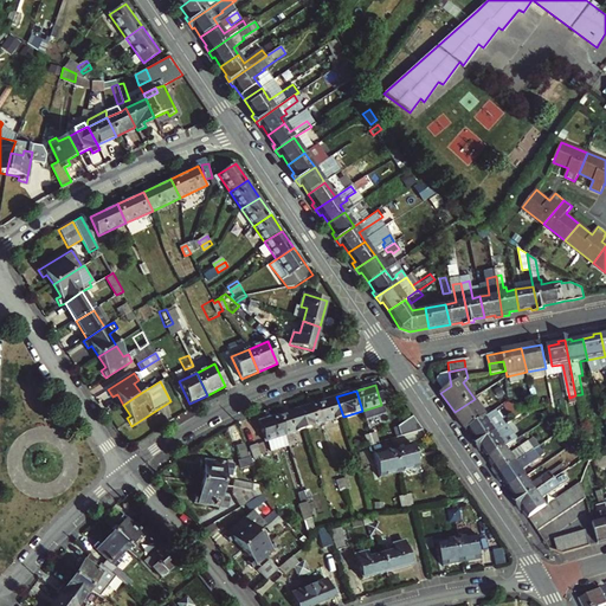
[(323,424),(343,417),(336,397),(317,404),(323,424)]
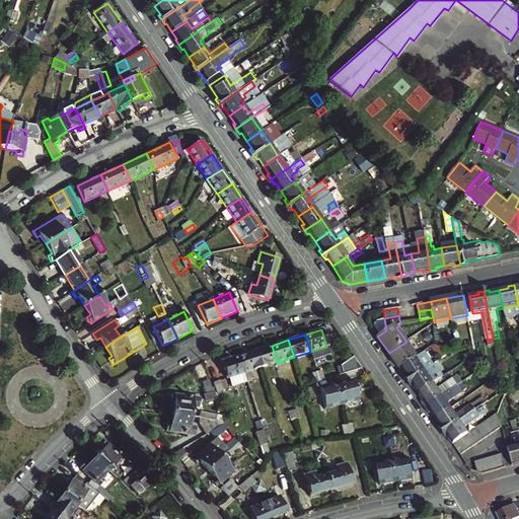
[(418,357),(406,342),(389,353),(399,369),(401,368),(417,358),(418,357)]
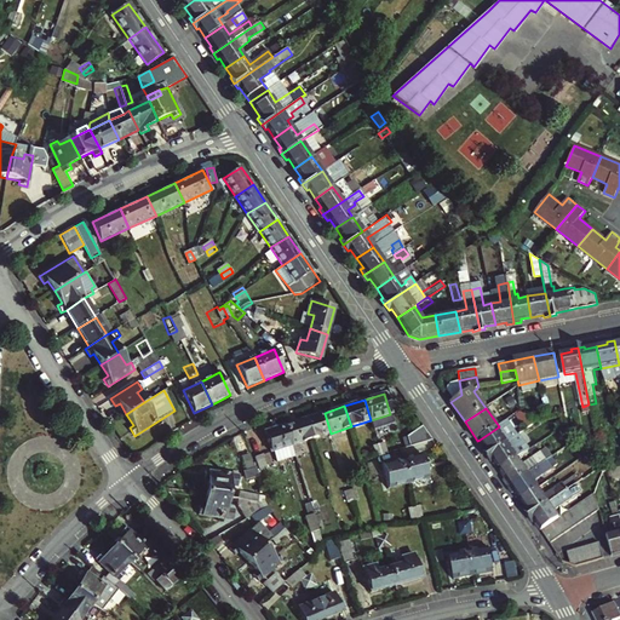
[(528,418),(523,409),(509,419),(515,428),(528,418)]
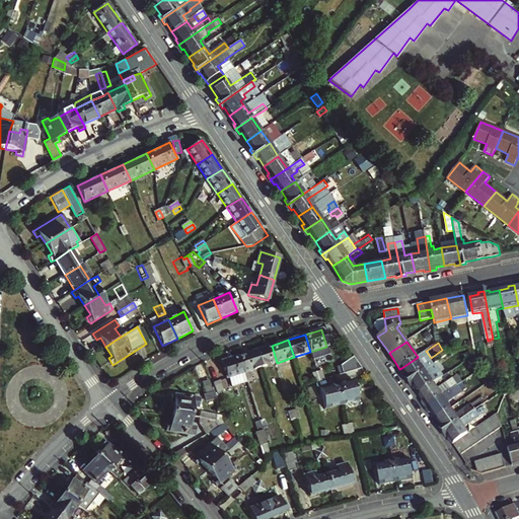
[(277,363),(272,346),(255,351),(261,368),(277,363)]
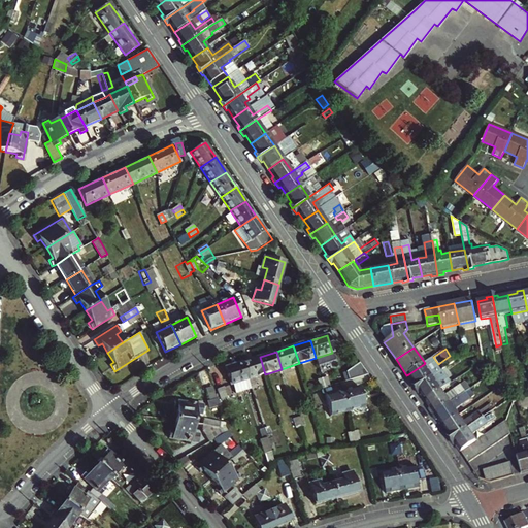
[(248,380),(265,374),(260,357),(242,362),(248,380)]
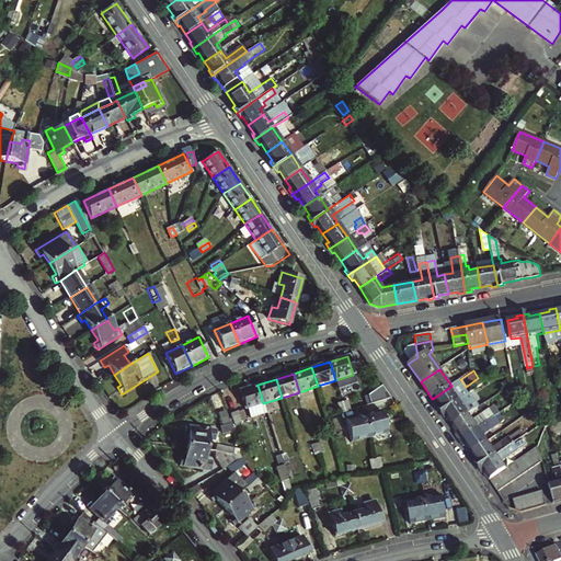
[(263,403),(258,385),(239,390),(244,410),(247,409),(249,418),(266,412),(263,403)]
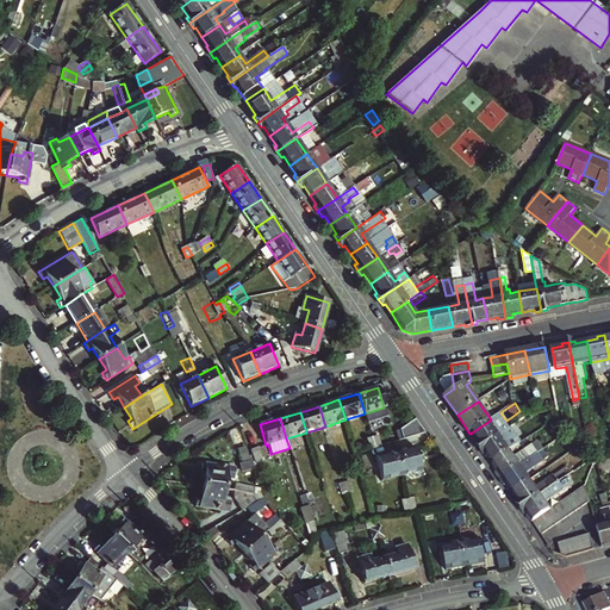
[(480,448),(506,431),(503,427),(506,425),(503,422),(495,428),(490,421),(472,433),(478,441),(475,442),(480,448)]
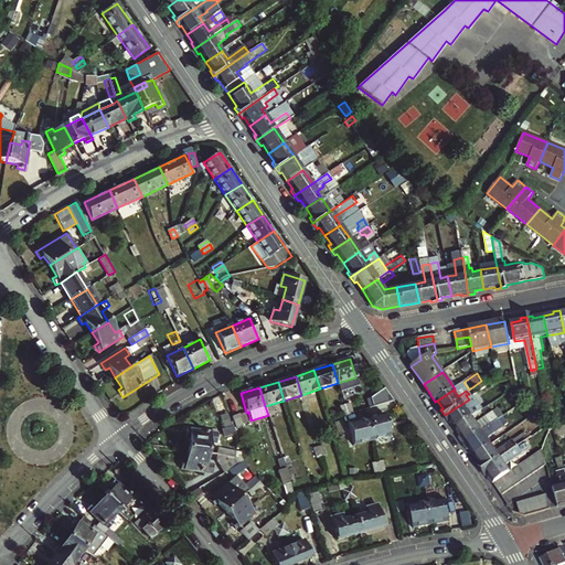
[(380,395),(364,398),(366,407),(382,403),(380,395)]
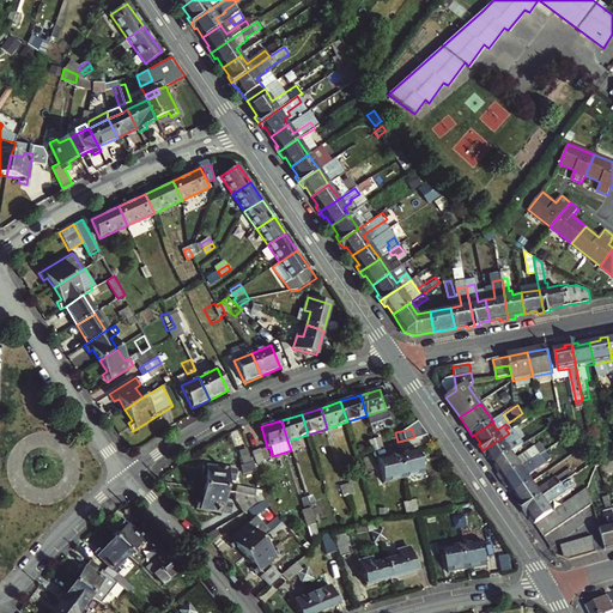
[(495,465),(513,453),(507,444),(514,439),(509,434),(483,450),(486,456),(489,454),(495,465)]
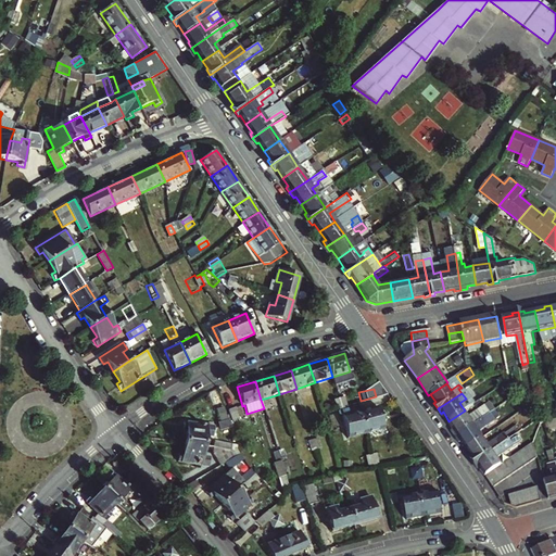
[(471,406),(478,402),(474,396),(467,401),(471,406)]
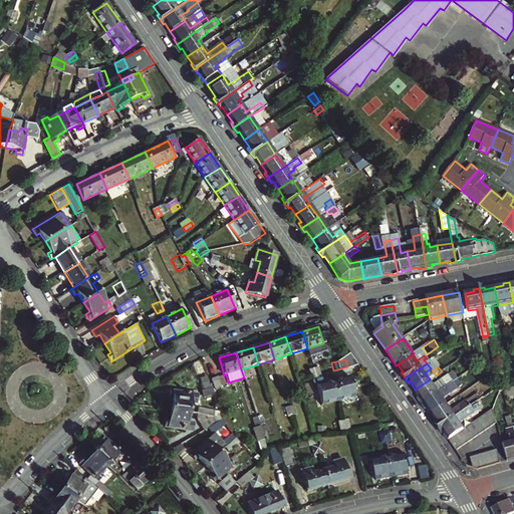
[(422,403),(454,381),(458,378),(453,371),(434,384),(430,379),(415,390),(421,397),(419,399),(422,403)]
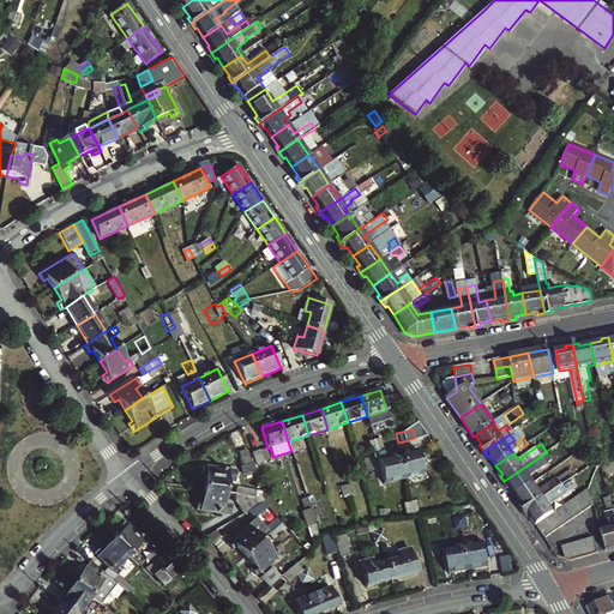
[(254,467),(248,451),(239,453),(245,470),(254,467)]
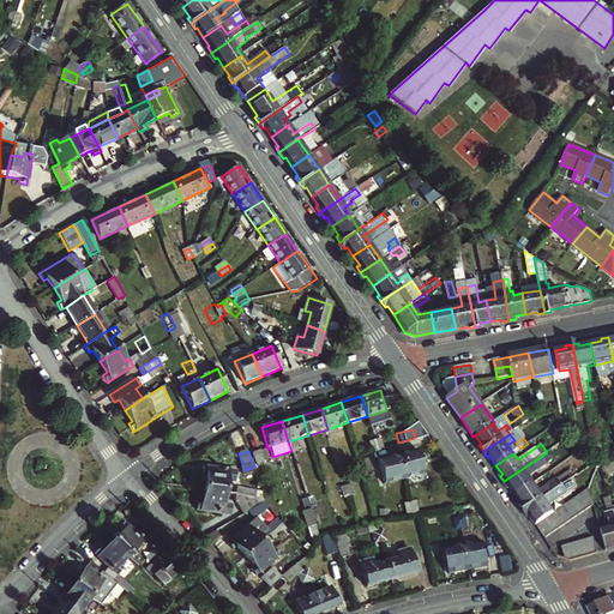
[(260,451),(252,453),(257,467),(264,464),(260,451)]
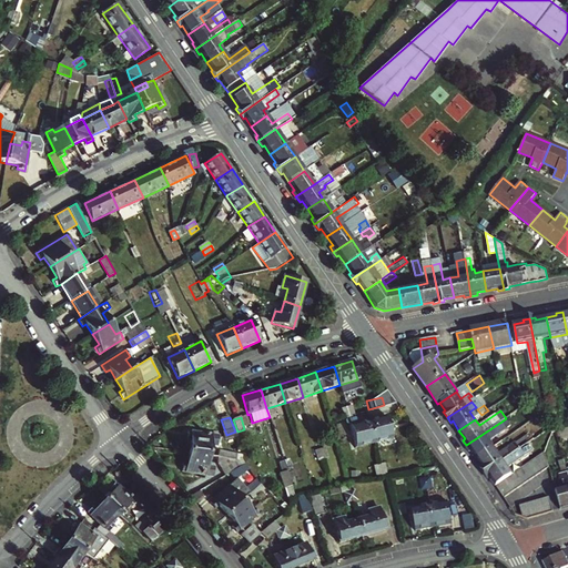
[(386,417),(367,422),(373,443),(392,438),(386,417)]
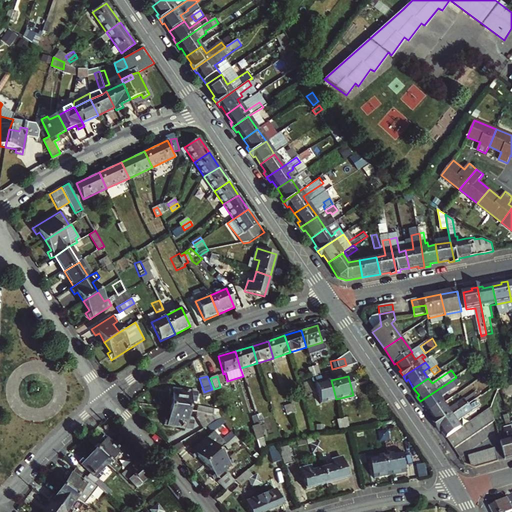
[(320,404),(336,399),(331,380),(315,384),(320,404)]
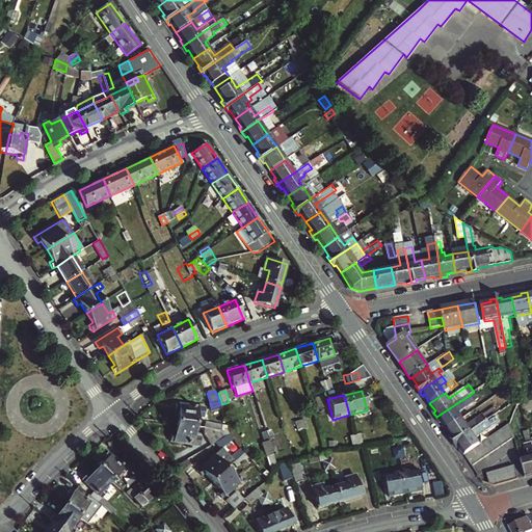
[(441,420),(447,429),(462,419),(458,413),(475,402),(470,395),(436,417),(440,421),(441,420)]
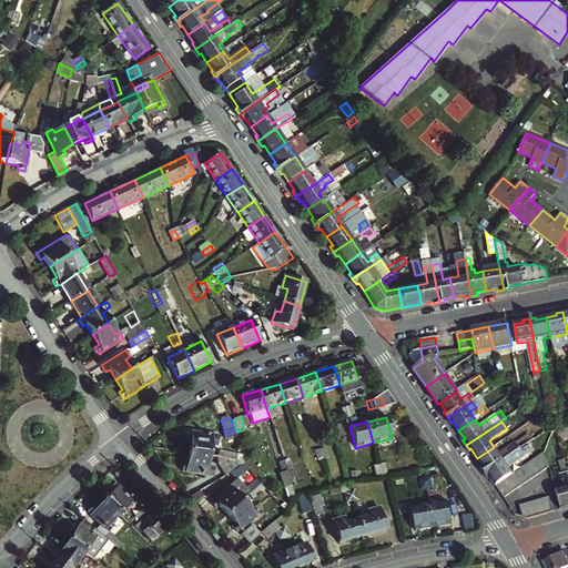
[(567,436),(567,426),(556,430),(559,439),(567,436)]
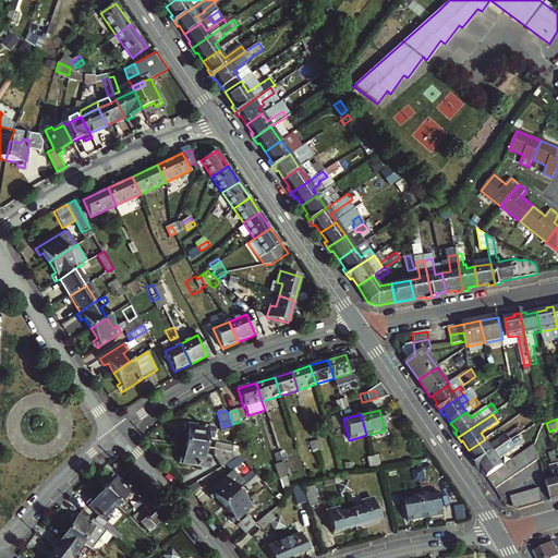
[(186,444),(205,447),(206,436),(211,436),(211,428),(184,424),(183,433),(189,433),(186,444)]
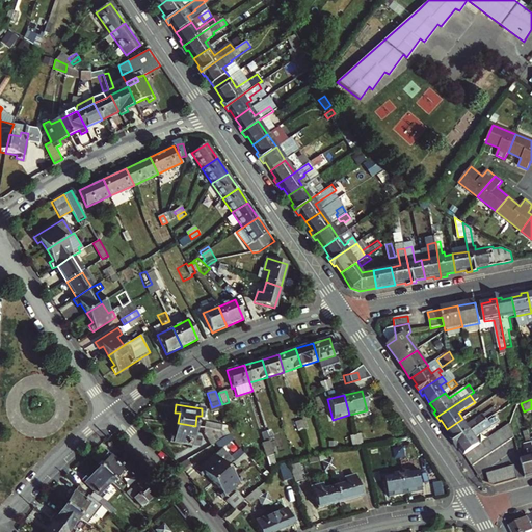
[(462,419),(447,429),(452,437),(451,439),(454,444),(487,420),(498,411),(495,407),(484,415),(483,414),(477,418),(478,419),(468,426),(462,419)]
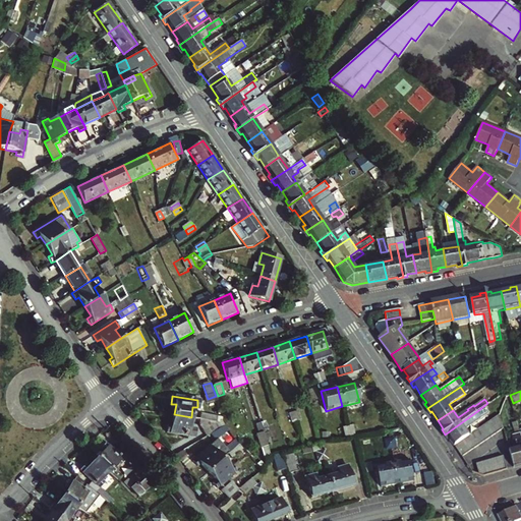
[(480,417),(477,411),(445,435),(448,439),(450,438),(456,446),(462,442),(468,438),(470,436),(466,429),(474,423),(475,421),(480,417)]
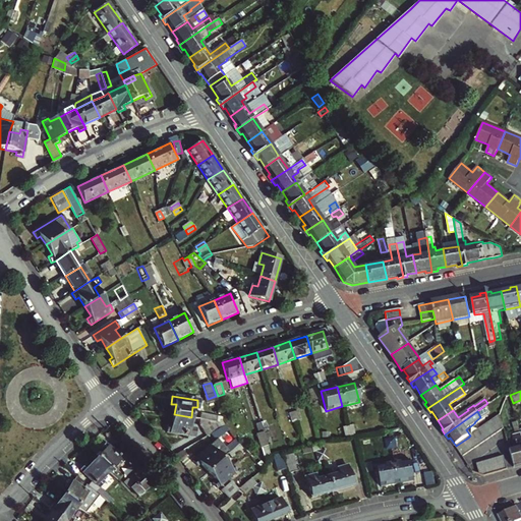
[(189,428),(190,425),(191,417),(174,414),(172,425),(168,425),(167,432),(193,437),(193,429),(189,428)]
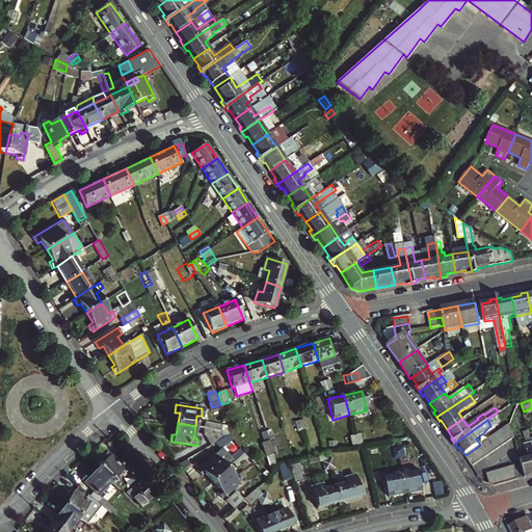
[(508,443),(514,439),(511,424),(501,431),(508,443)]
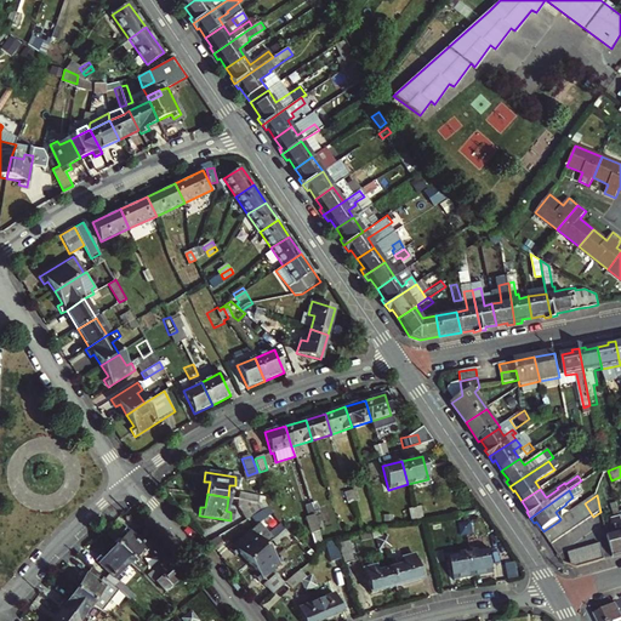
[(258,502),(239,499),(238,505),(246,520),(263,511),(258,502)]
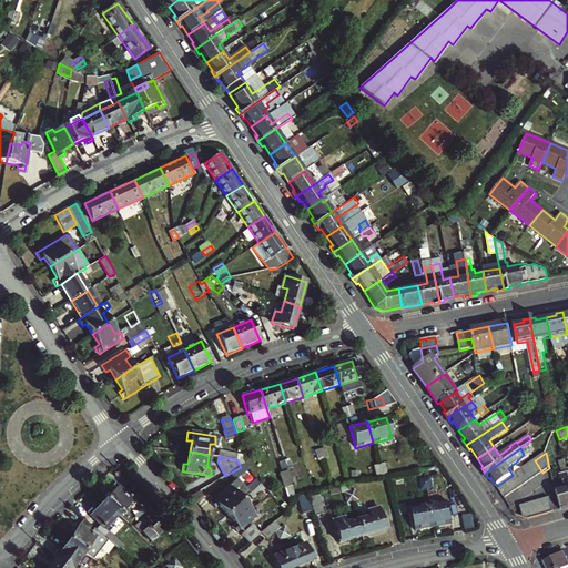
[(398,458),(389,460),(394,475),(403,473),(398,458)]
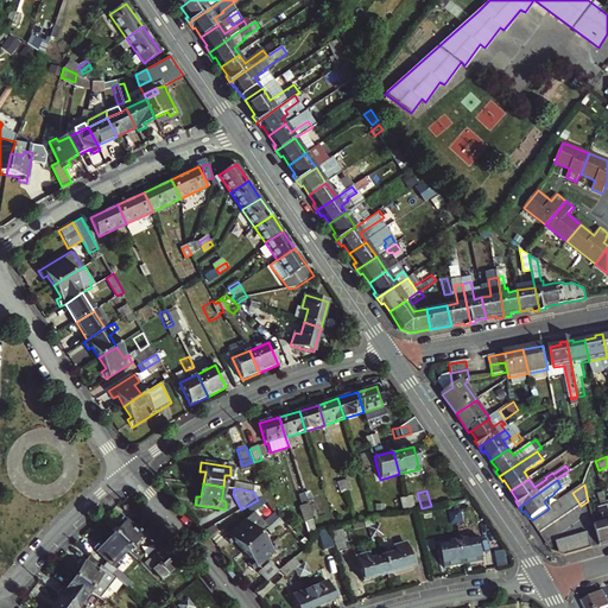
[(607,504),(605,492),(597,494),(602,511),(600,512),(603,523),(595,525),(601,544),(607,542),(607,504)]
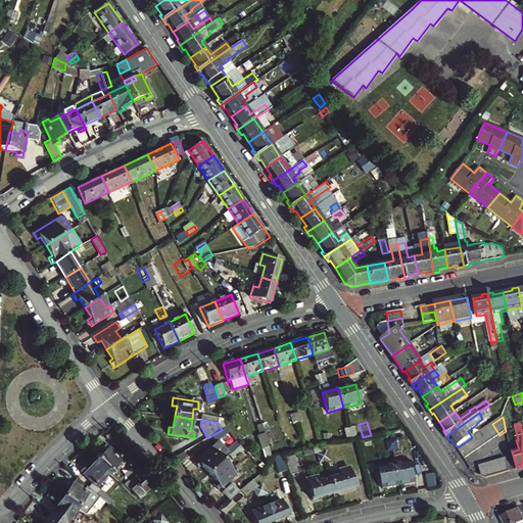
[(486,428),(481,431),(488,443),(493,439),(500,435),(492,424),(486,428)]
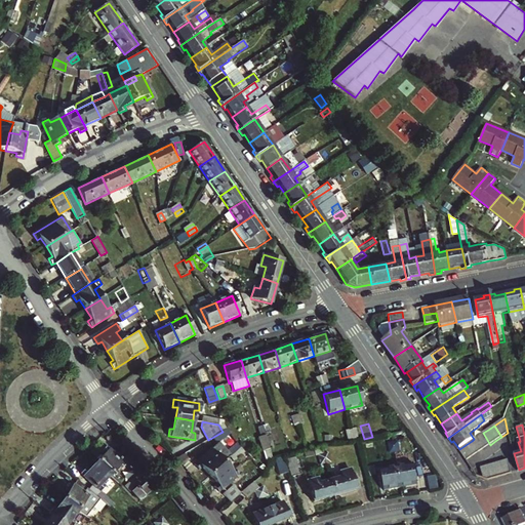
[(267,441),(265,436),(263,427),(258,428),(260,437),(257,437),(259,443),(267,441)]
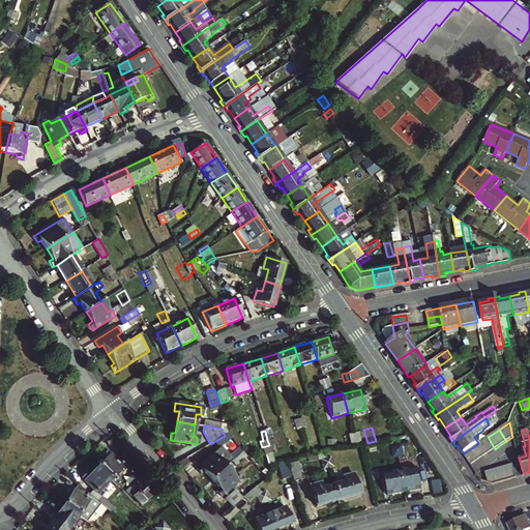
[(495,449),(488,437),(482,441),(490,452),(495,449)]
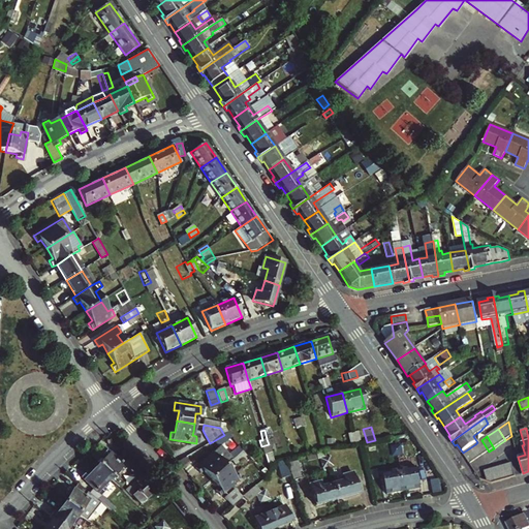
[(463,453),(470,464),(477,460),(483,456),(489,452),(481,440),(477,442),(475,444),(469,448),(463,453)]
